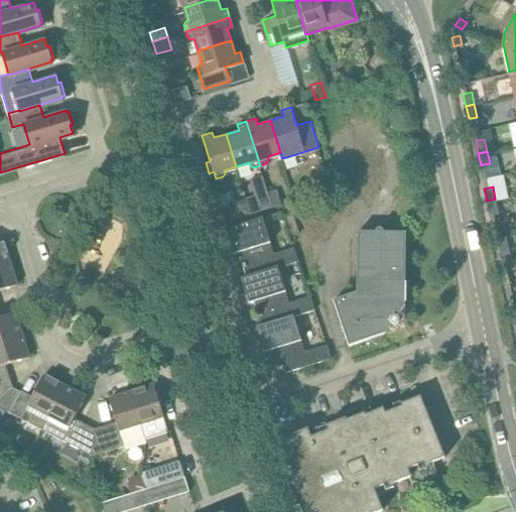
[(276,187),(268,190),(272,205),(281,203),(276,187)]
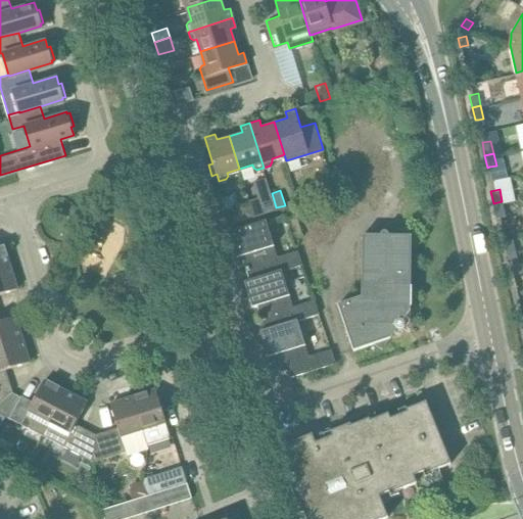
[(268,210),(276,207),(272,193),(263,195),(268,210)]
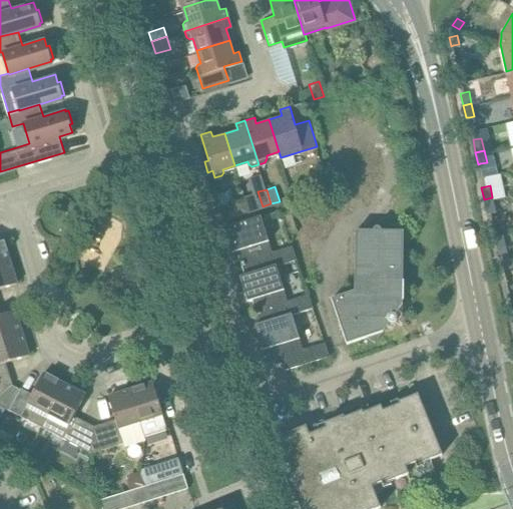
[(218,204),(219,204),(223,218),(249,210),(244,196),(218,204)]
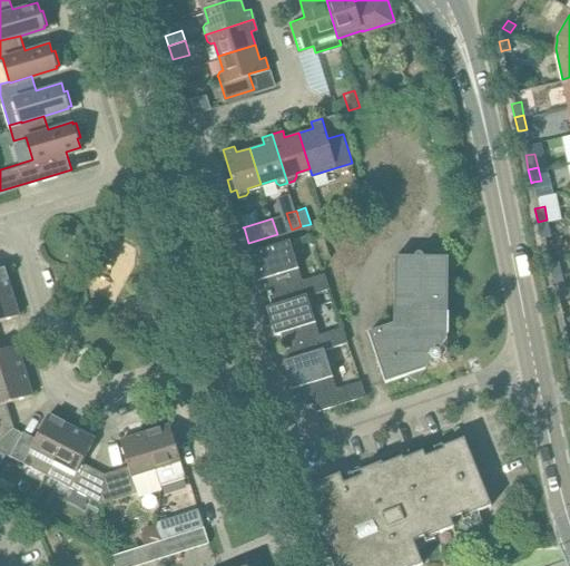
[(541,235),(546,234),(550,233),(547,220),(538,222),(541,235)]
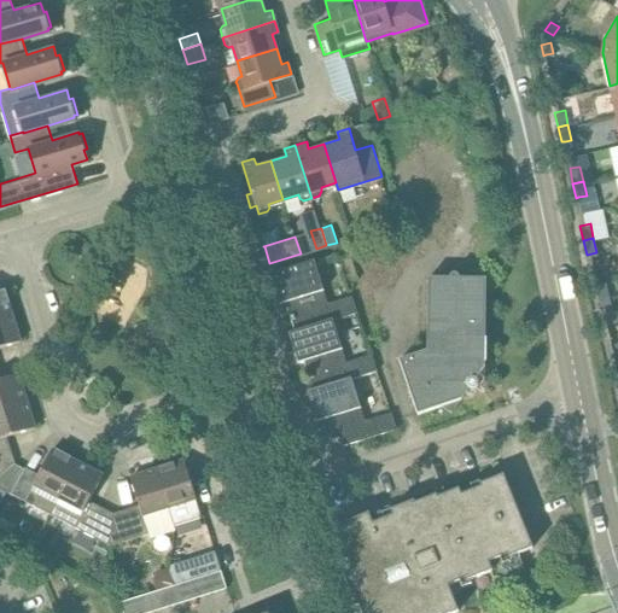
[(348,279),(357,275),(349,247),(338,250),(348,279)]
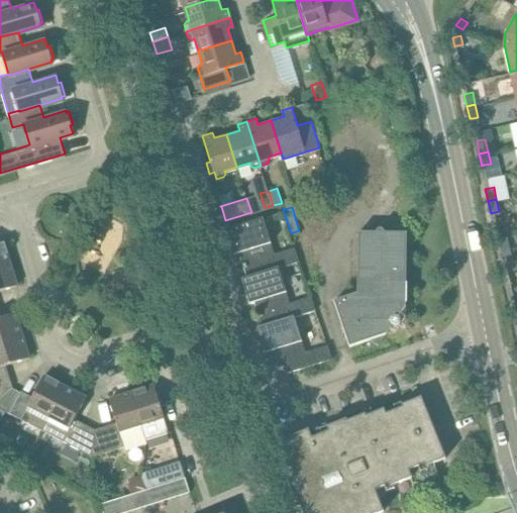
[(235,238),(231,244),(233,251),(238,250),(246,274),(241,276),(279,266),(299,260),(294,245),(274,251),(262,215),(245,221),(226,227),(226,228),(231,226),(235,238)]
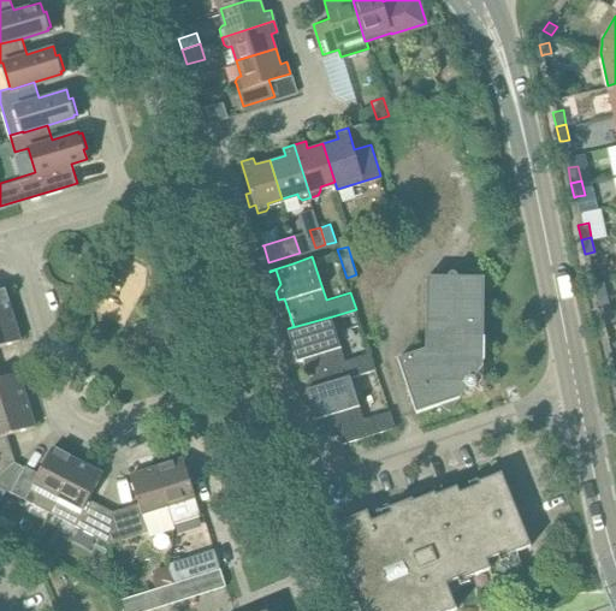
[(397,356),(416,410),(440,402),(438,397),(455,392),(458,395),(467,384),(468,385),(471,385),(472,385),(473,385),(475,384),(477,383),(477,381),(477,380),(478,379),(478,378),(478,377),(477,375),(475,373),(483,363),(484,274),(426,274),(425,346),(397,356)]
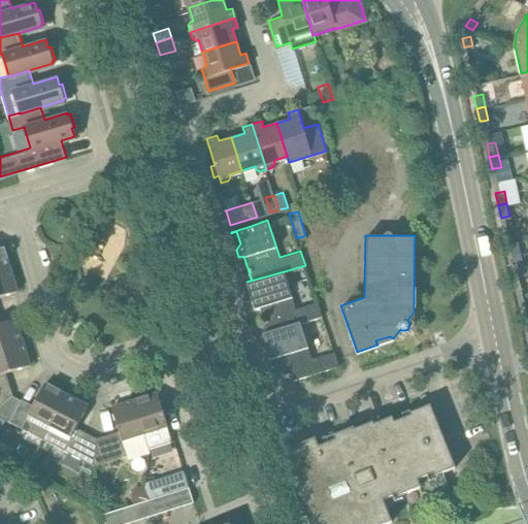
[(512,254),(520,251),(517,238),(508,240),(512,254)]
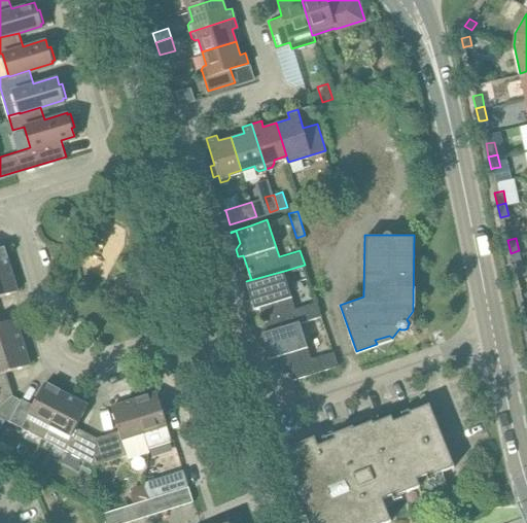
[(0,269),(10,266),(3,243),(0,243),(0,269)]
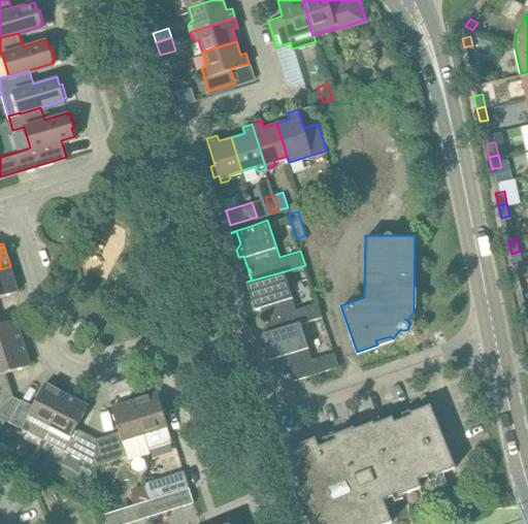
[(523,264),(520,251),(512,254),(514,266),(523,264)]
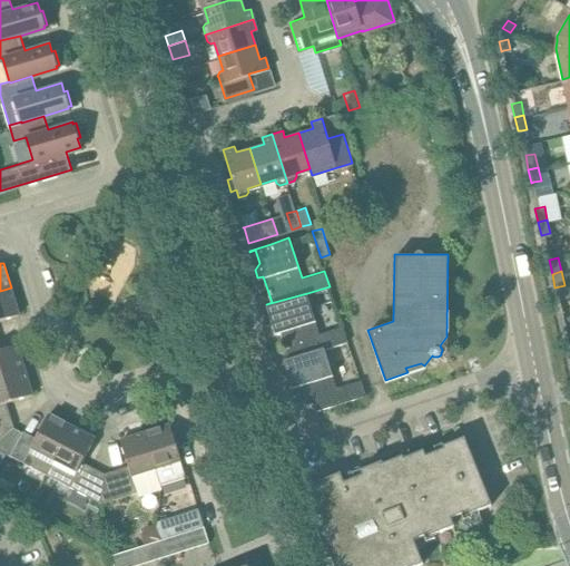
[(0,318),(18,313),(11,288),(0,291),(0,318)]
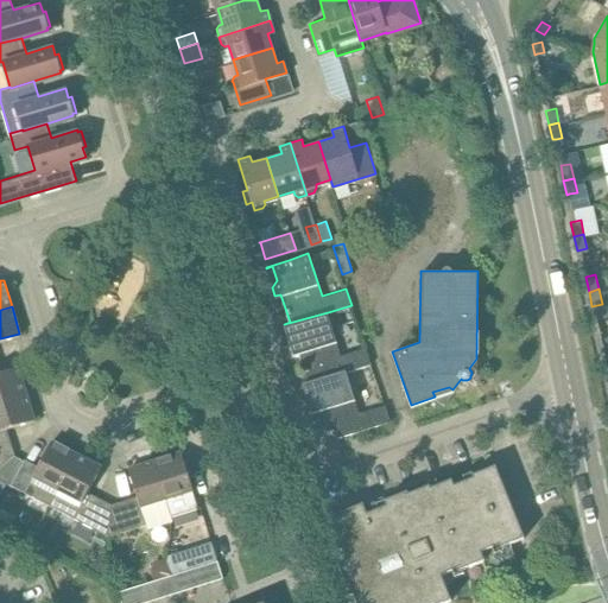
[(341,354),(328,312),(284,324),(284,325),(290,324),(295,337),(290,346),(293,354),(299,353),(308,380),(302,382),(346,370),(371,362),(366,346),(341,354)]
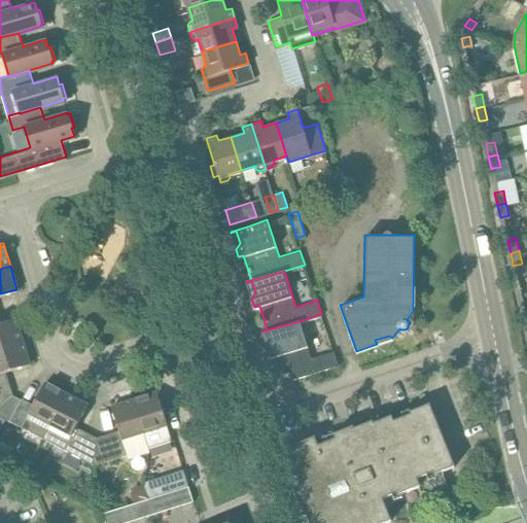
[(0,346),(23,340),(14,316),(0,320),(0,346)]
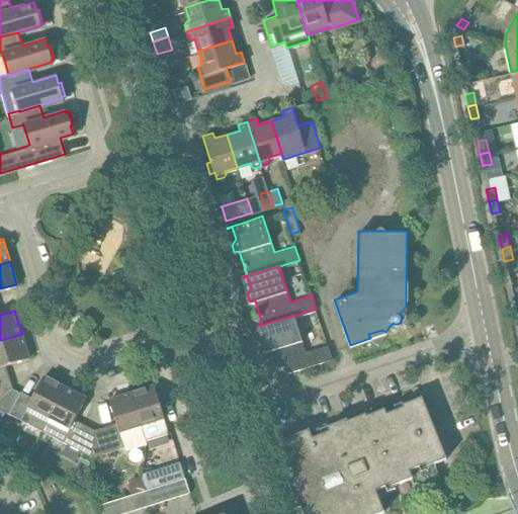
[(270,349),(275,364),(289,371),(332,357),(328,343),(306,350),(294,316),(257,326),(258,327),(263,325),(266,337),(263,343),(265,351),(270,349)]
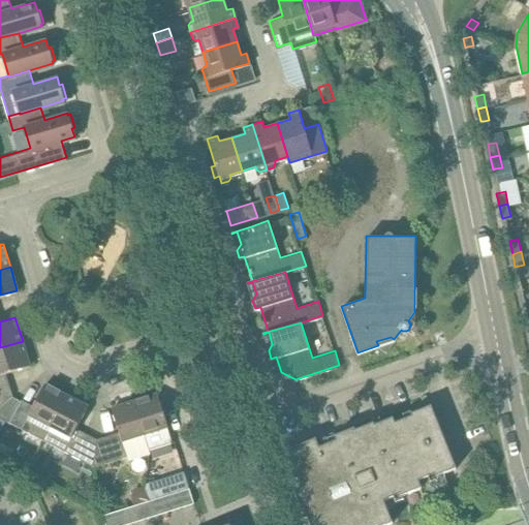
[(0,404),(12,394),(5,372),(30,364),(23,341),(0,347),(0,404)]
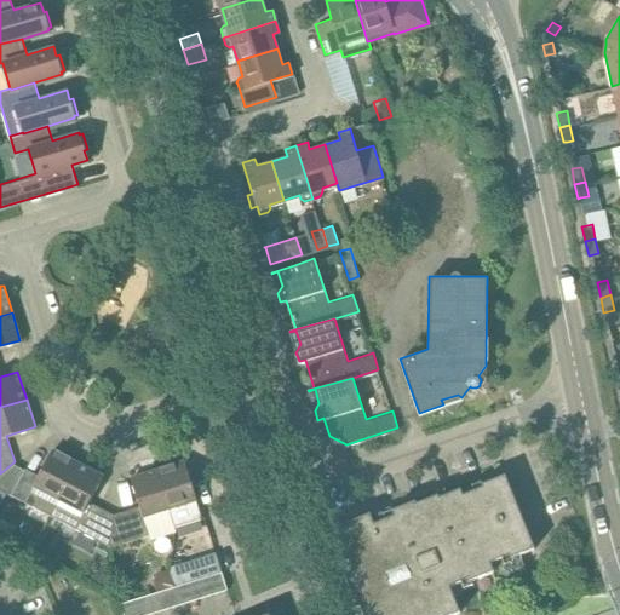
[(50,513),(78,460),(52,447),(39,475),(26,467),(27,466),(26,466),(11,493),(50,513)]
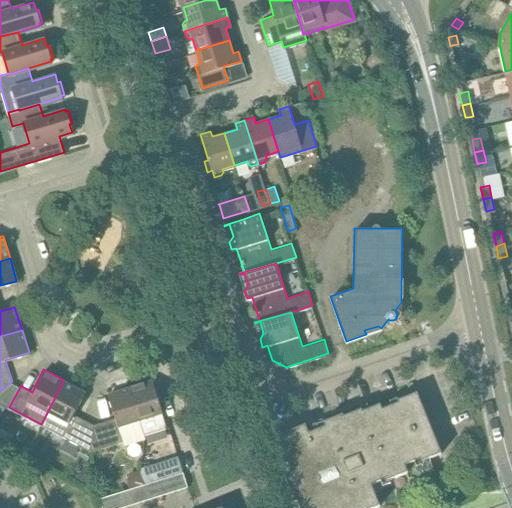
[(130,386),(144,433),(167,426),(152,379),(130,386)]
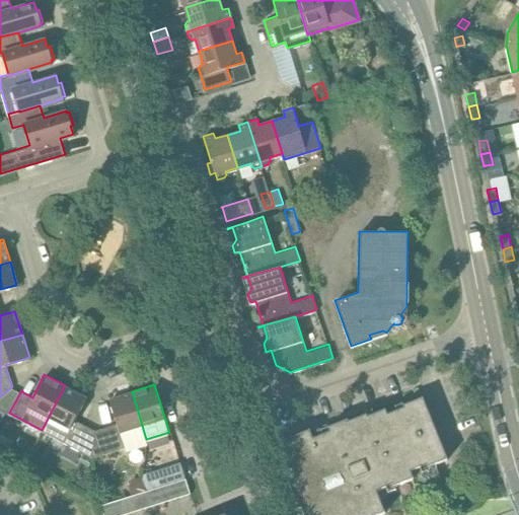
[(42,430),(92,456),(94,430),(74,419),(86,396),(65,385),(42,430)]
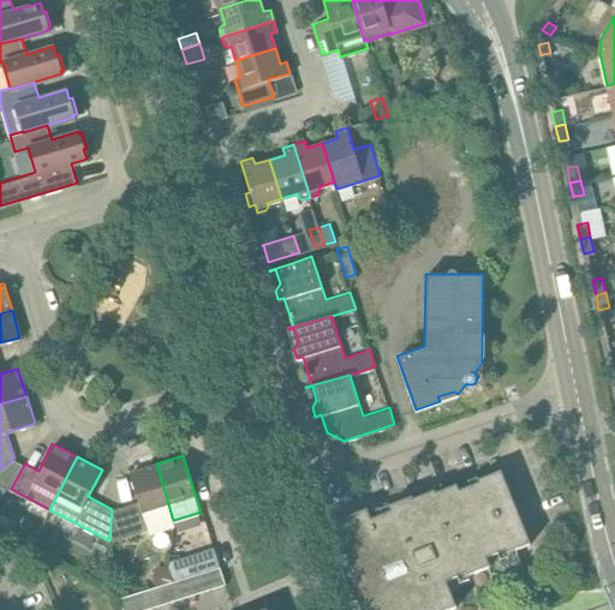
[(173,520),(156,464),(129,472),(138,501),(112,509),(109,540),(173,520)]
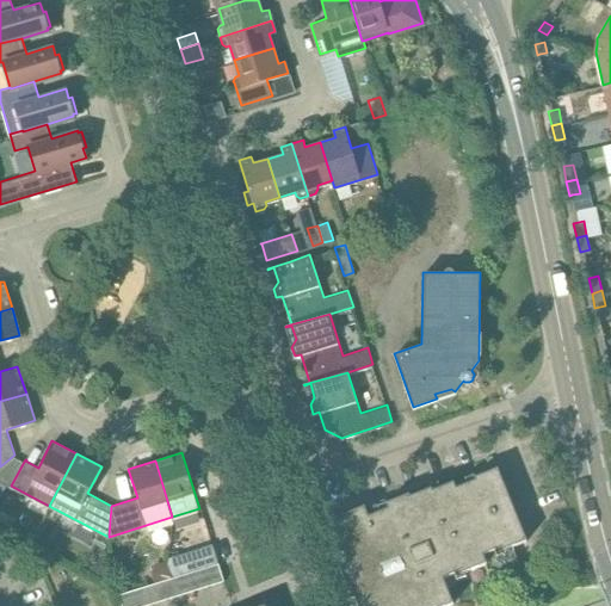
[(439,605),(452,601),(443,576),(462,568),(463,570),(485,562),(489,574),(519,561),(512,544),(526,538),(498,467),(474,476),(475,478),(456,486),(454,480),(439,486),(442,492),(434,494),(431,486),(409,495),(408,492),(366,509),(364,505),(327,519),(337,542),(339,540),(347,561),(339,564),(347,587),(351,586),(358,605),(360,605),(365,605),(439,605)]
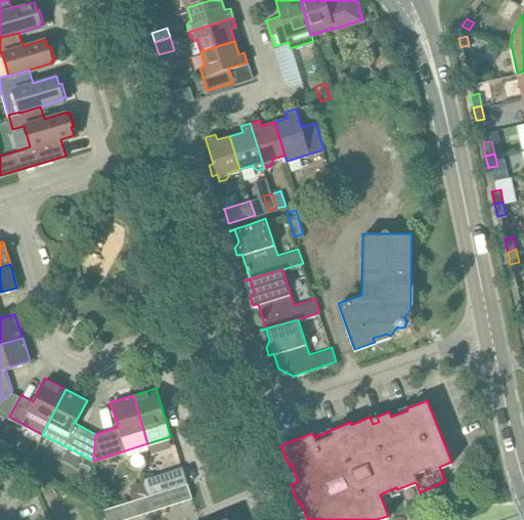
[(143,481),(147,493),(187,481),(182,464),(161,471),(162,475),(143,481)]
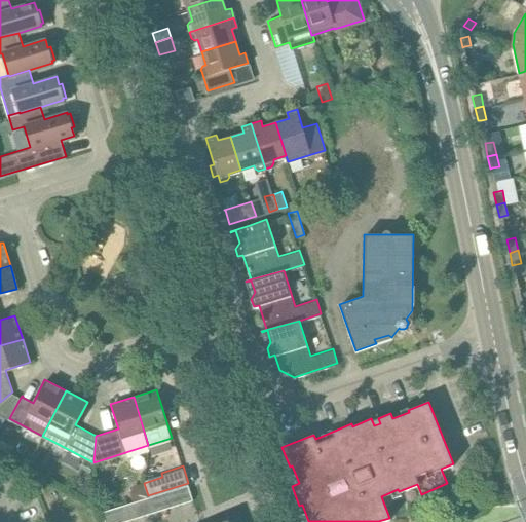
[(188,483),(148,495),(152,511),(192,498),(188,483)]
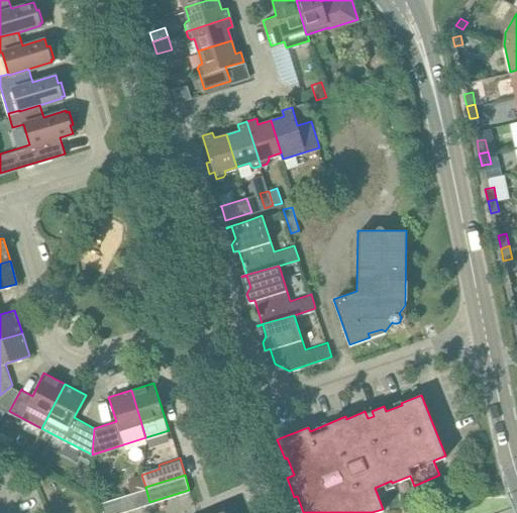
[(103,512),(114,512),(149,502),(145,487),(100,501),(103,512)]
